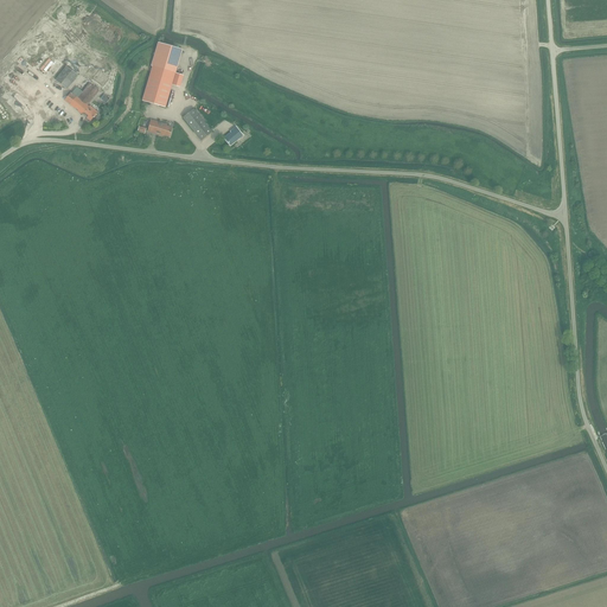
[(176,72),(183,50),(159,43),(142,101),(165,107),(172,84),(180,87),(184,76),(176,72)]
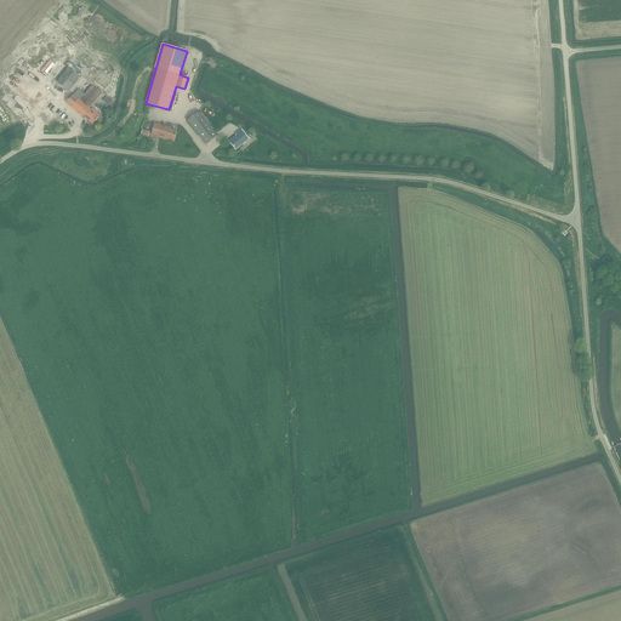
[(96,75),(104,81),(110,74),(102,67),(96,75)]
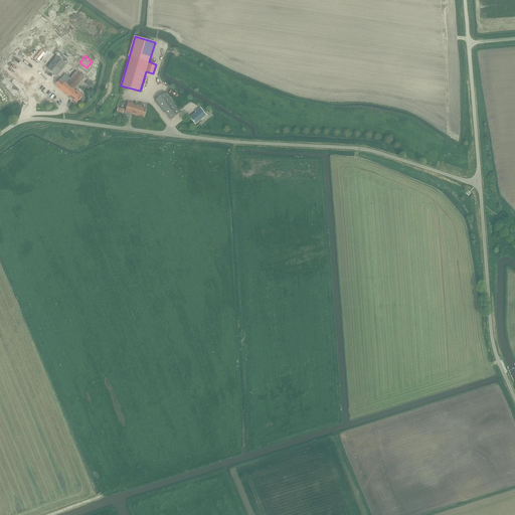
[(56,75),(66,63),(57,56),(47,68),(56,75)]
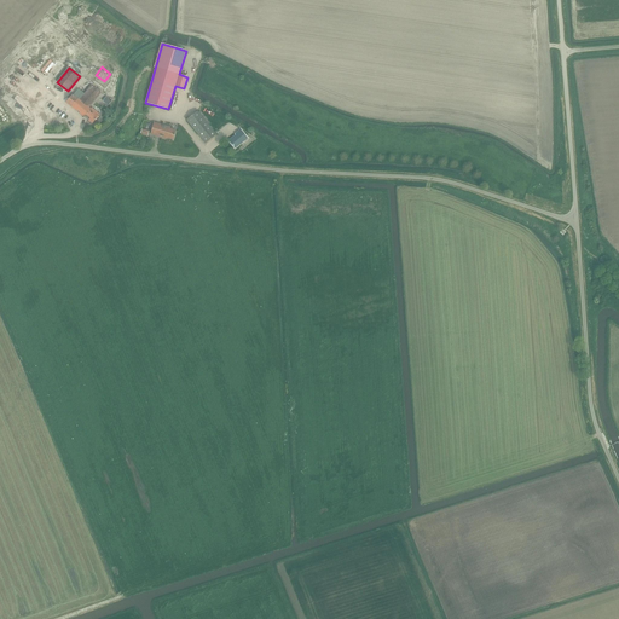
[(73,94),(65,102),(92,123),(100,115),(92,108),(91,109),(90,108),(102,93),(92,85),(85,94),(77,88),(73,96),(73,94)]
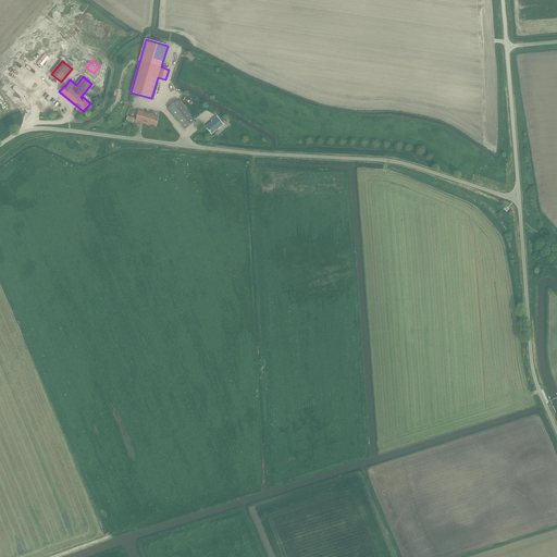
[(195,121),(177,100),(168,108),(185,130),(195,121)]
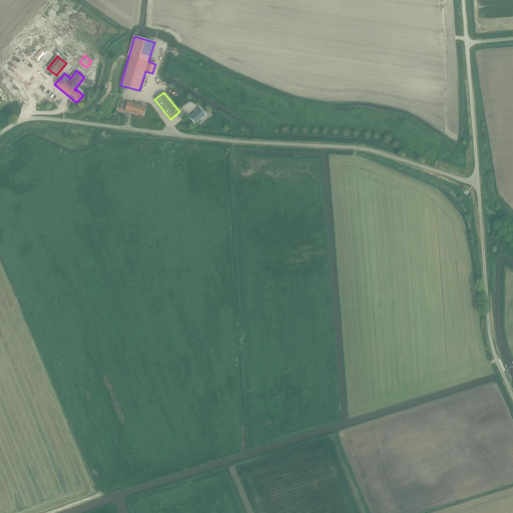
[(127,101),(124,111),(135,114),(136,113),(143,115),(145,108),(140,106),(140,105),(127,101)]
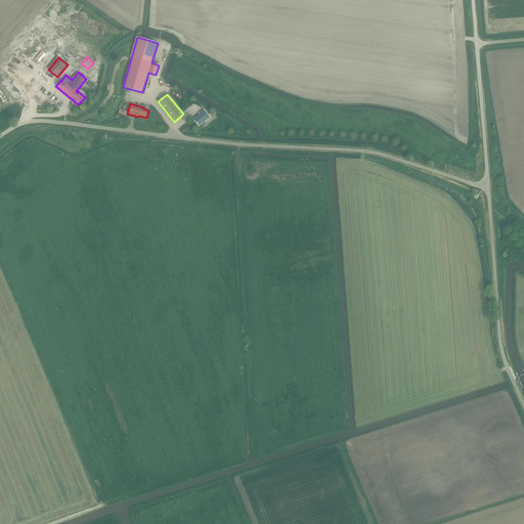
[(200,113),(201,114),(202,115),(194,121),(199,126),(210,117),(204,110),(200,113)]
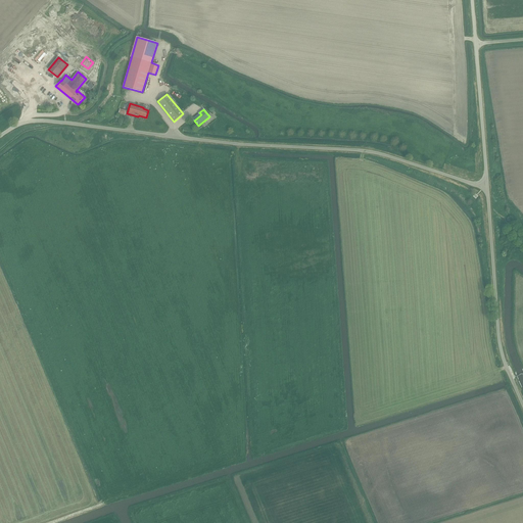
All buildings are outlined.
